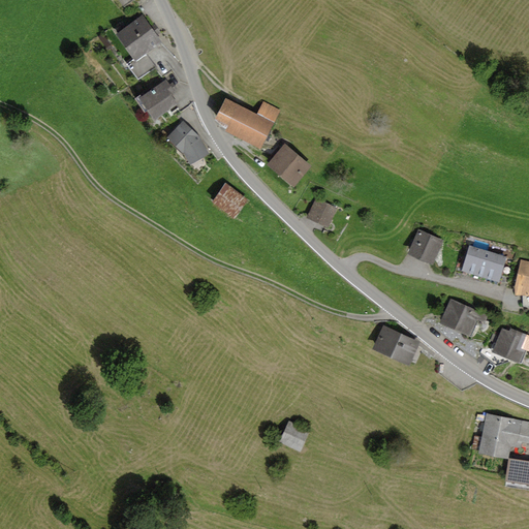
[(144,16),(114,36),(134,64),(163,43),(144,16)]
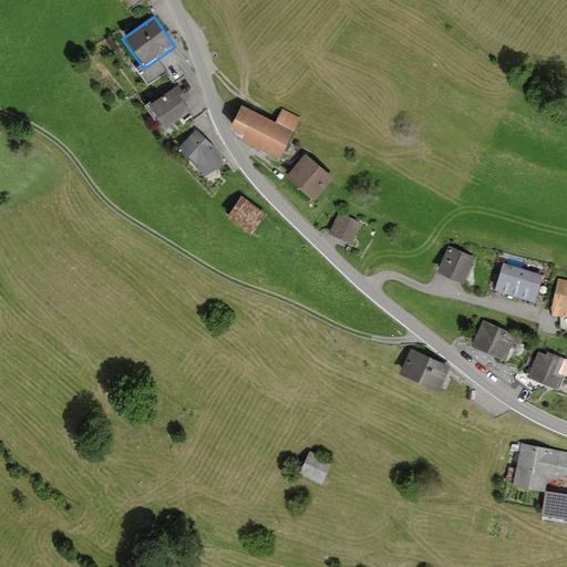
[(178,85),(146,107),(164,133),(191,114),(186,107),(191,104),(178,85)]
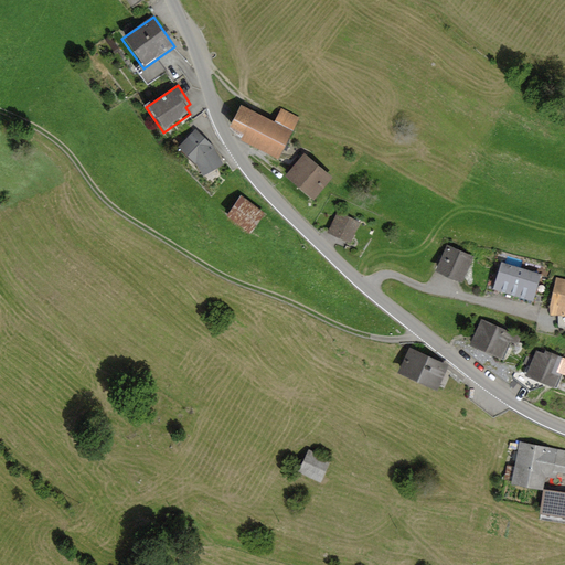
[(276,126),(240,107),(227,128),(240,135),(237,139),(278,161),(299,121),(284,113),(276,126)]
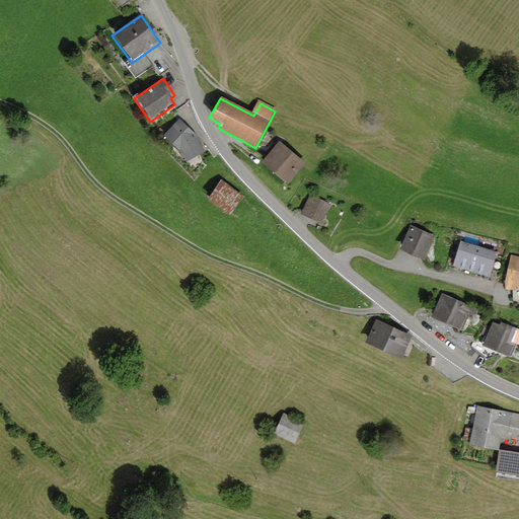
[(180,118),(163,136),(178,151),(188,163),(206,153),(196,135),(180,118)]
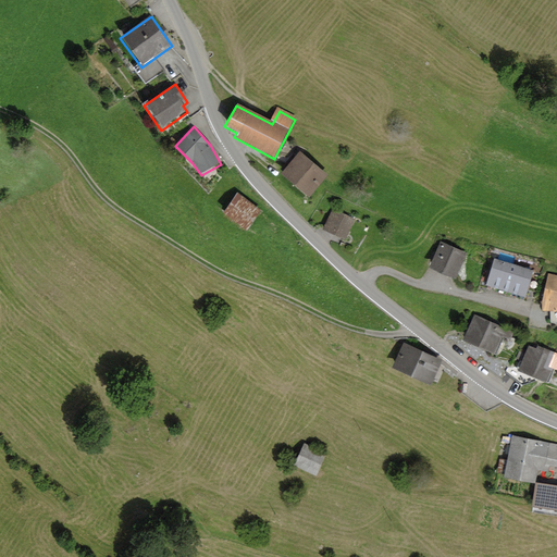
[(329,176),(300,151),(280,175),(308,200),(329,176)]
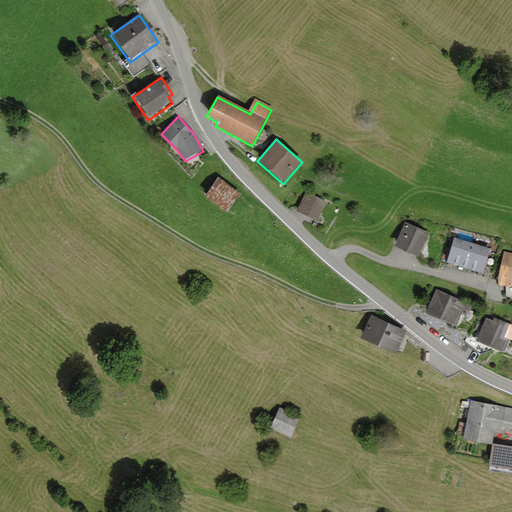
[(218,179),(205,198),(227,214),(241,195),(218,179)]
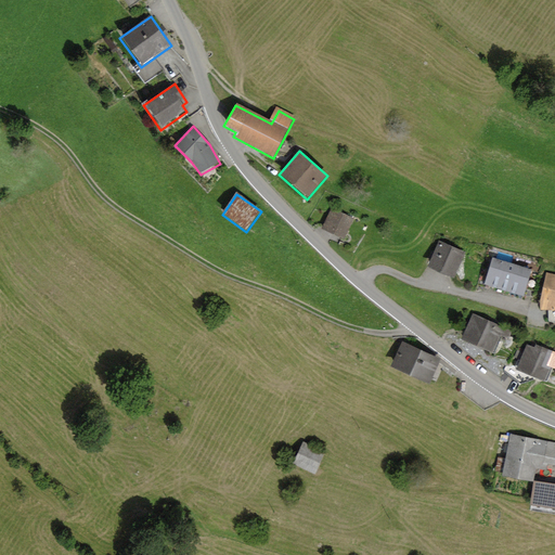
[(355,219),(332,209),(322,230),(345,240),(355,219)]
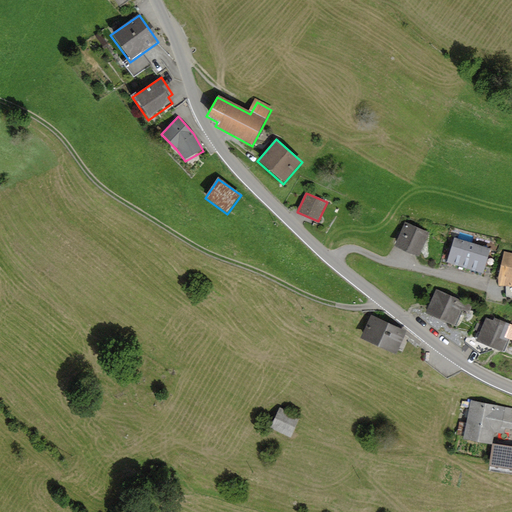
[(431,235),(405,223),(394,247),(420,259),(431,235)]
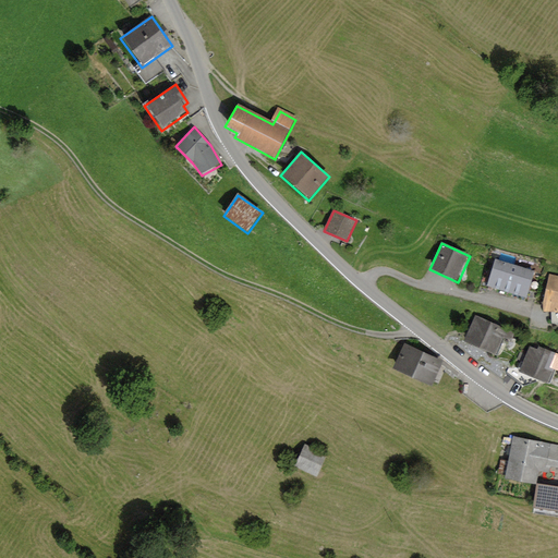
[(535,270),(494,259),(486,288),(528,299),(535,270)]
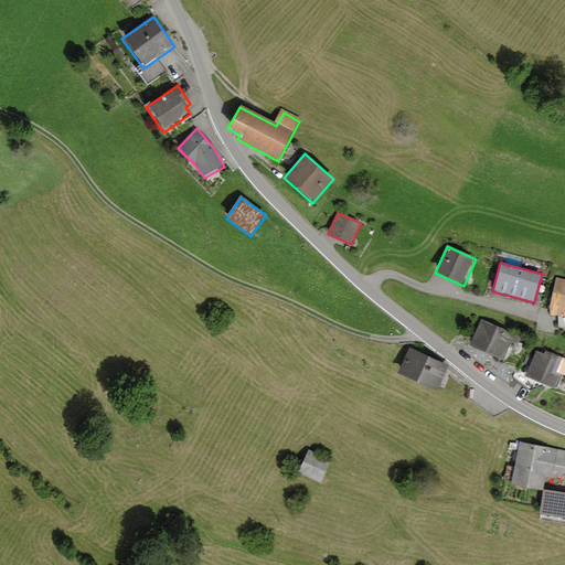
[(564,279),(556,277),(550,308),(550,318),(558,316),(564,317),(564,279)]
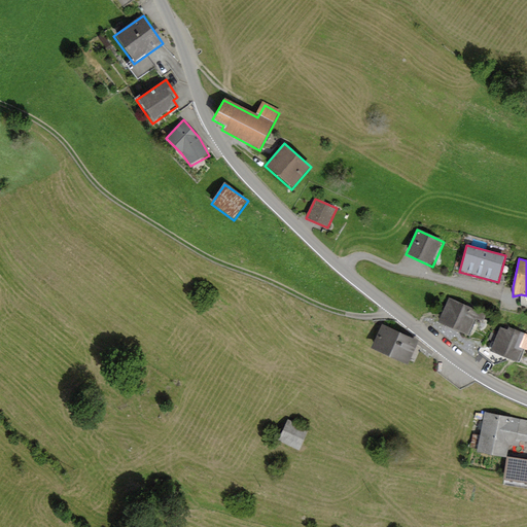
[(488,315),(450,299),(440,322),(469,336),(476,321),(484,324),(488,315)]
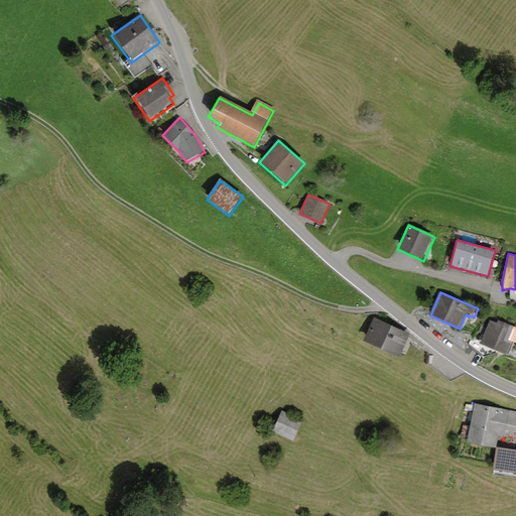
[(410,336),(375,318),(364,342),(399,359),(410,336)]
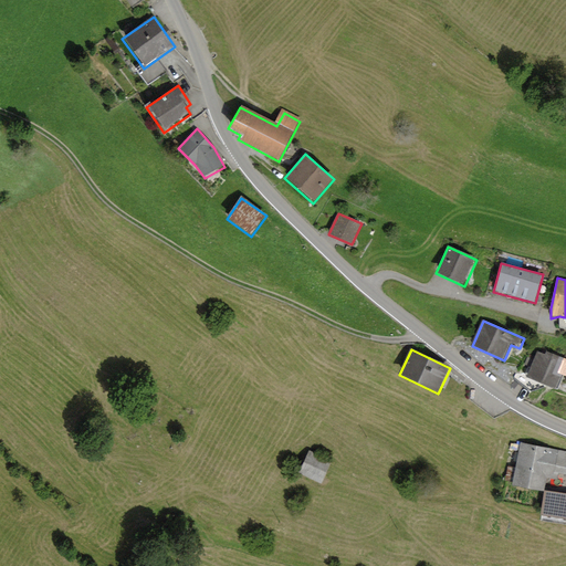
[(545,355),(536,352),(525,378),(556,391),(565,367),(565,359),(546,353),(545,355)]
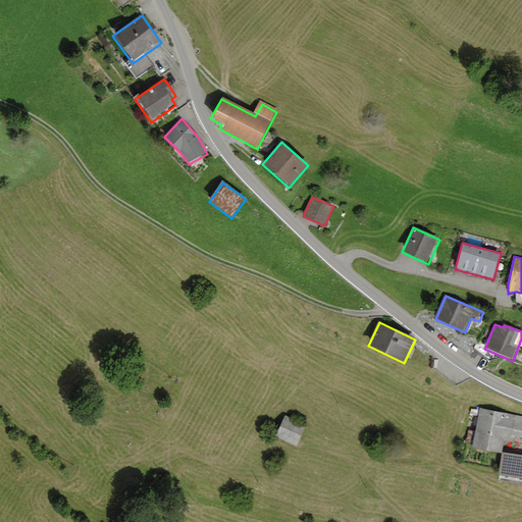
[(521,415),(478,407),(470,449),(502,454),(506,442),(514,445),(516,436),(521,437),(521,415)]
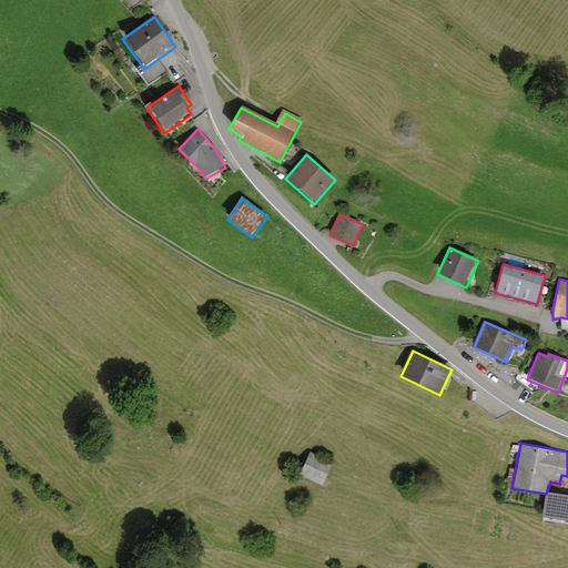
[(333,462),(310,452),(300,475),(323,485),(333,462)]
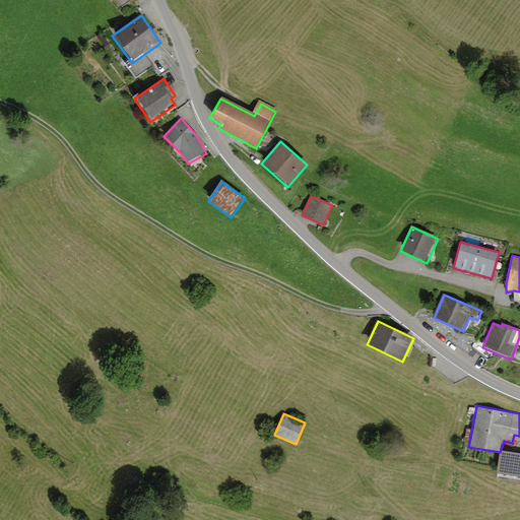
[(519,477),(519,455),(500,452),(497,474),(519,477)]
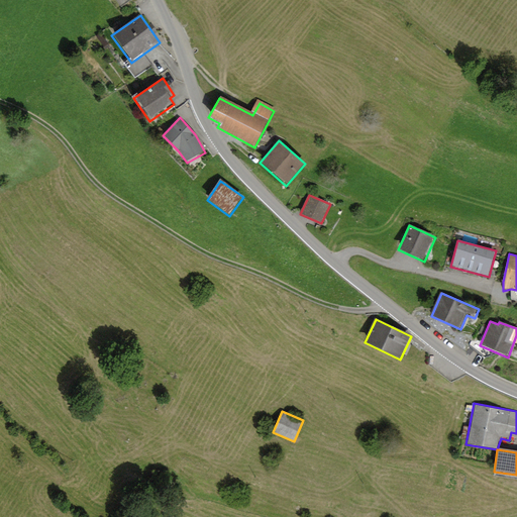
All buildings are outlined.
